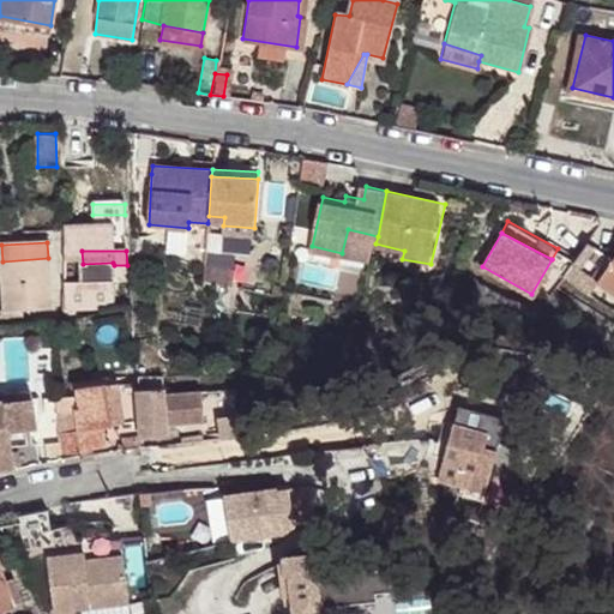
[(228,253),(212,251),(211,265),(226,268),(228,253)]
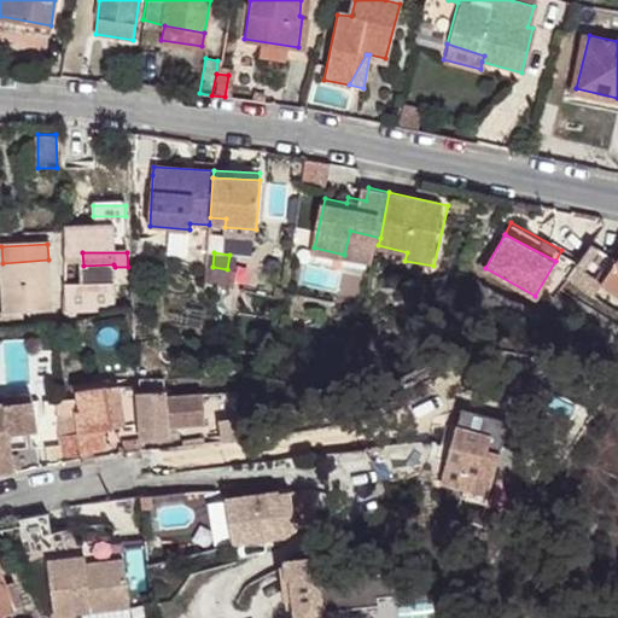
[(240,256),(229,255),(227,269),(238,270),(240,256)]
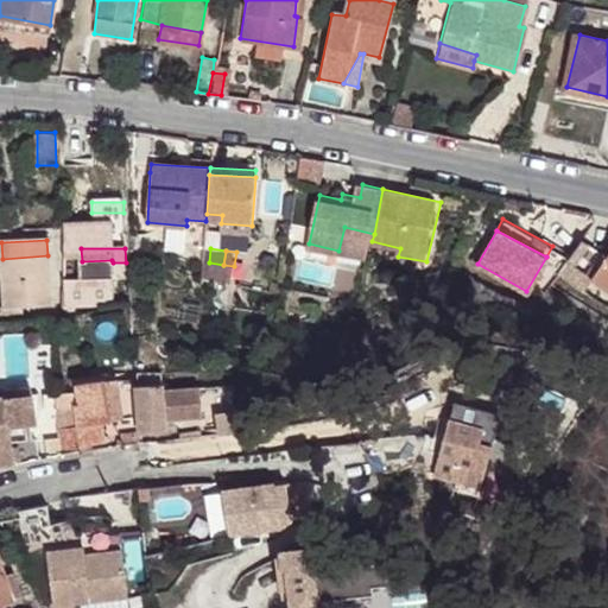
[(607,263),(607,265),(588,253),(576,272),(607,292),(607,263)]
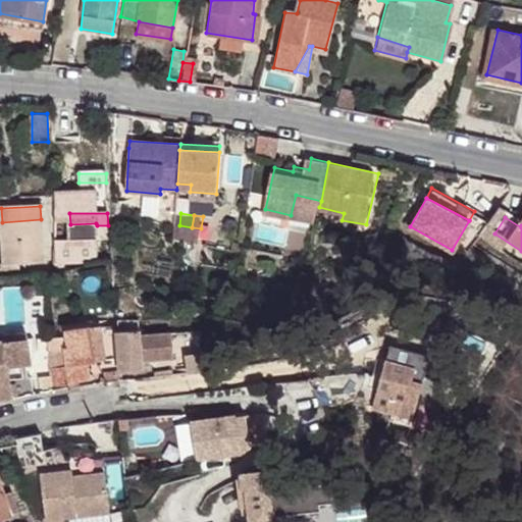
[(276,218),(273,240),(306,245),(309,222),(276,218)]
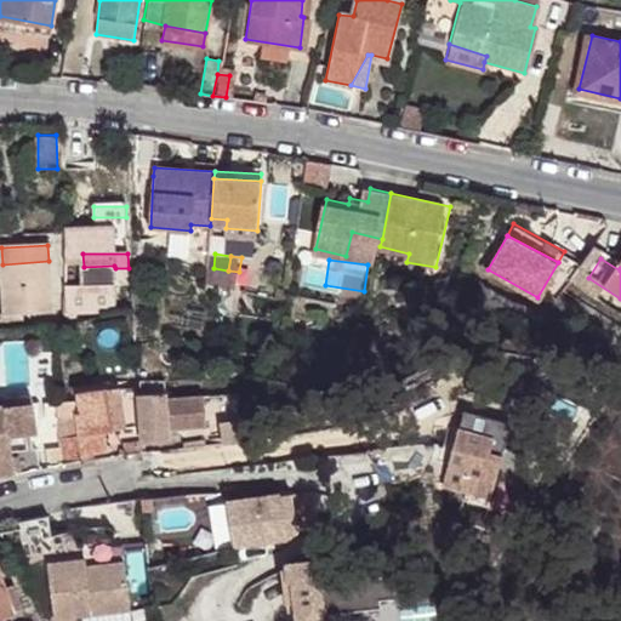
[(53,313),(49,261),(3,265),(6,317),(53,313)]
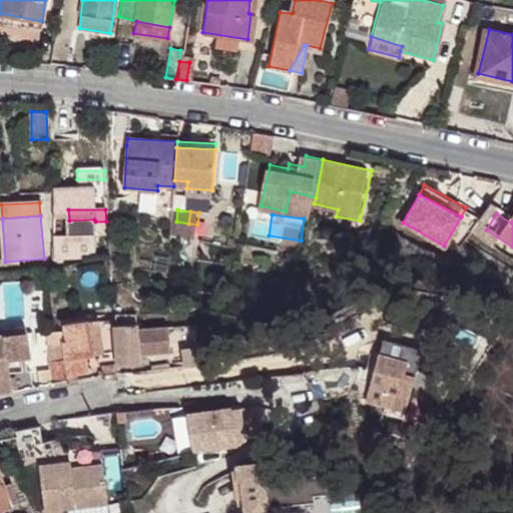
[(94,219),(69,220),(69,223),(70,237),(71,257),(95,255),(95,237),(108,237),(107,221),(106,221),(95,221),(94,219)]
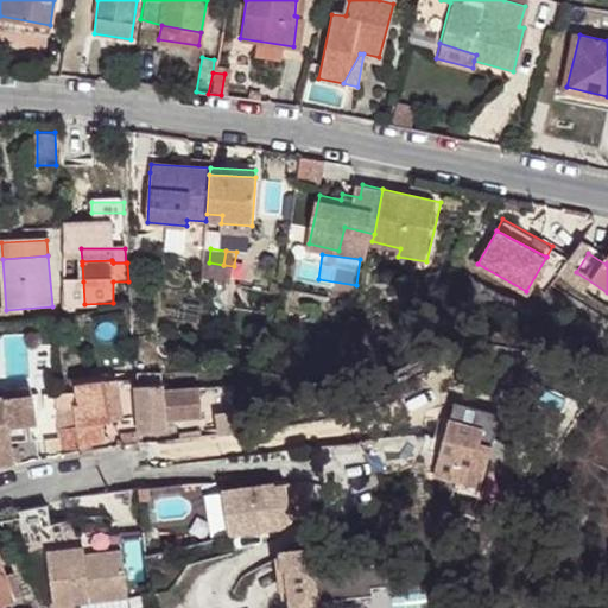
[(113,380),(102,381),(105,422),(116,420),(113,380)]
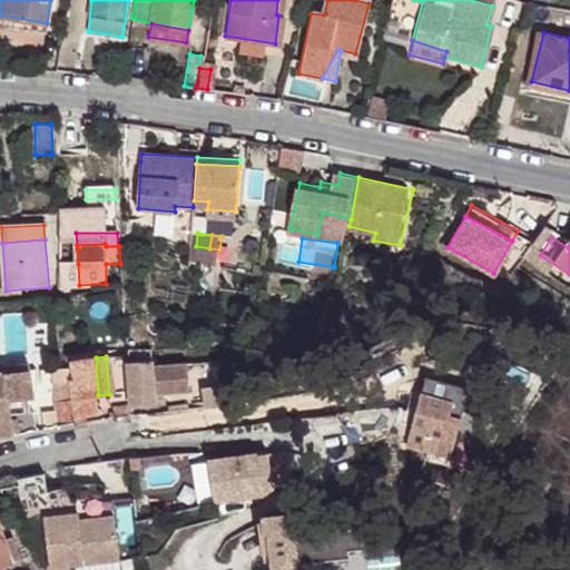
[(51,382),(53,403),(59,402),(59,424),(68,423),(68,418),(100,414),(98,395),(96,357),(66,360),(68,380),(51,382)]
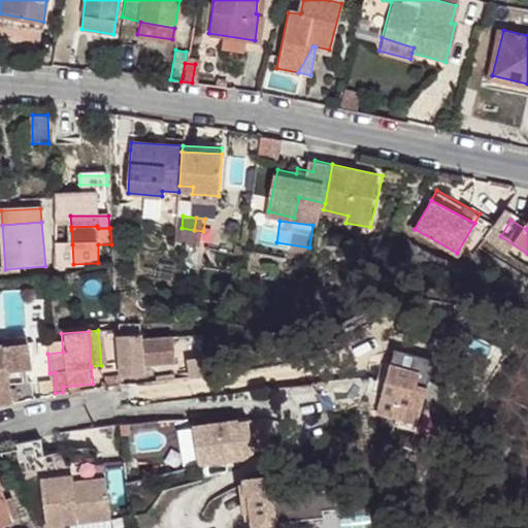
[(119,335),(121,375),(142,374),(142,365),(175,365),(174,337),(142,338),(142,334),(119,335)]
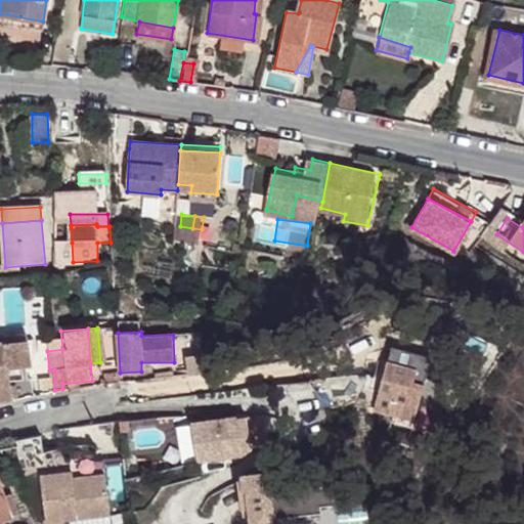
[(6,344),(29,342),(28,334),(5,336),(6,344)]
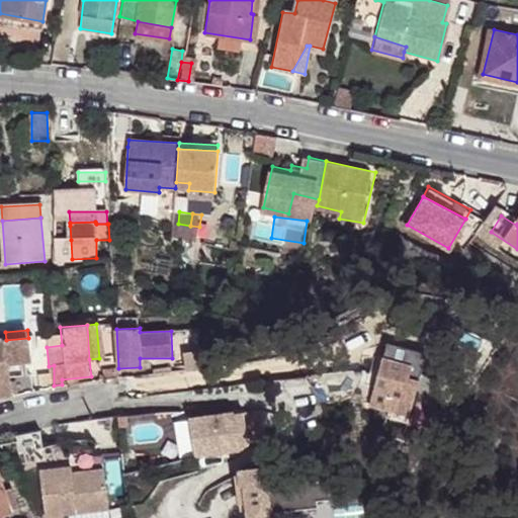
[(6,340),(0,340),(0,397),(12,395),(11,393),(16,392),(15,380),(10,380),(8,370),(31,366),(28,338),(6,340)]
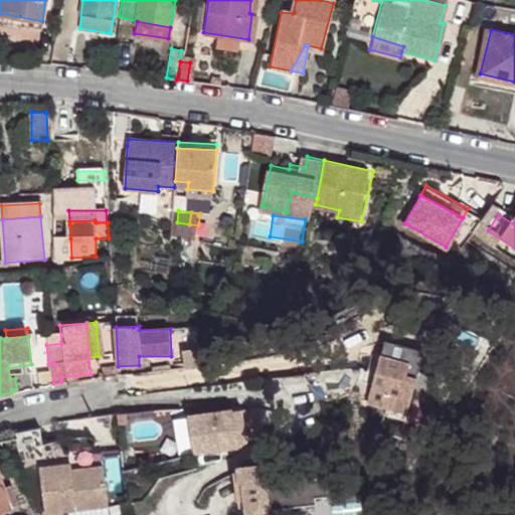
[(374,390),(408,401),(411,402),(427,351),(387,338),(371,389),(374,390)]
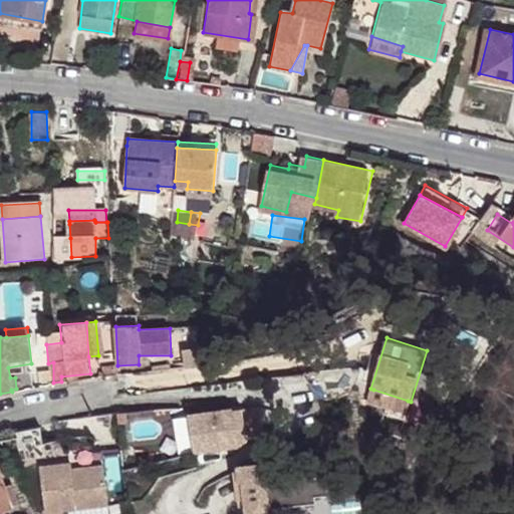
[(209,345),(182,349),(184,365),(211,361),(209,345)]
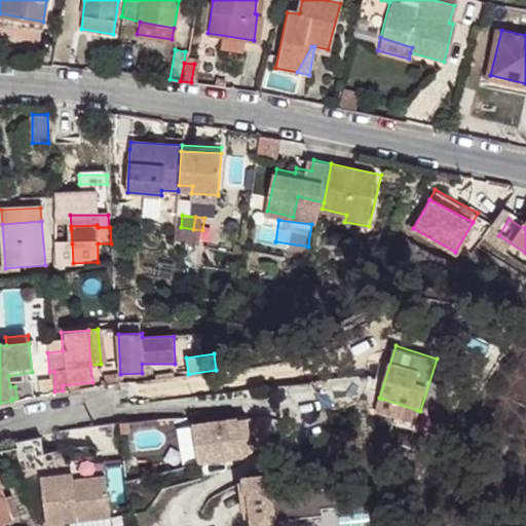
[(99,380),(100,385),(119,383),(118,374),(103,375),(103,380),(99,380)]
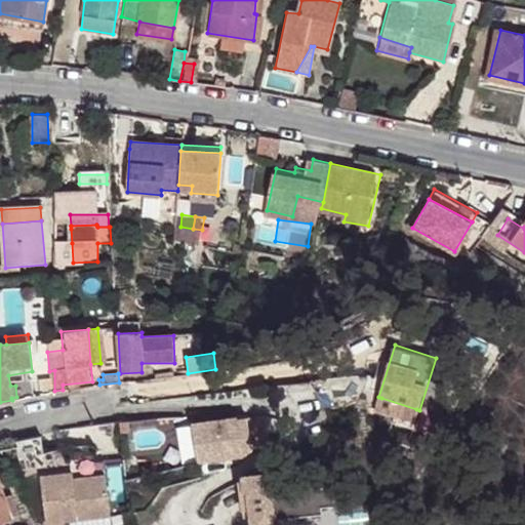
[(51,392),(50,381),(39,381),(40,395),(51,392)]
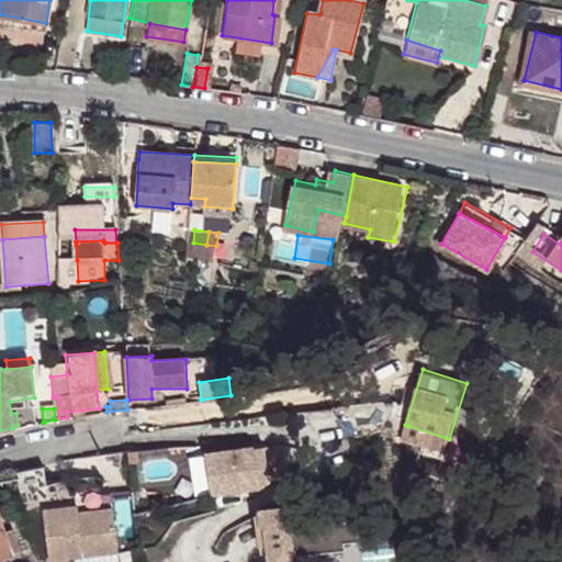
[(441,452),(446,438),(408,426),(404,439),(441,452)]
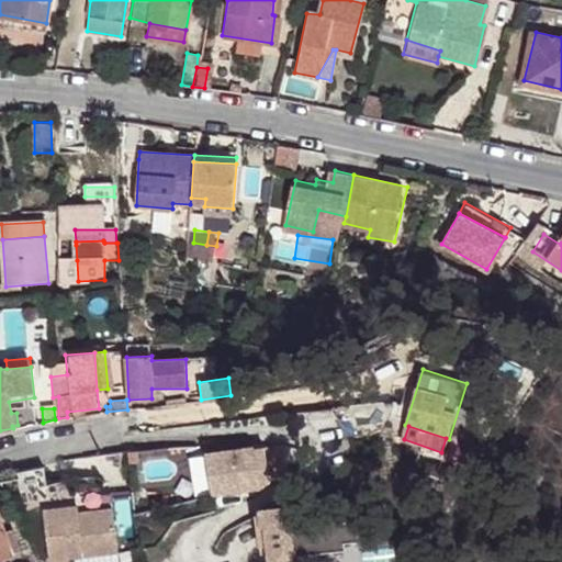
[(257,444),(209,451),(215,493),(262,485),(273,478),(272,474),(289,472),(284,441),(257,447),(257,444)]
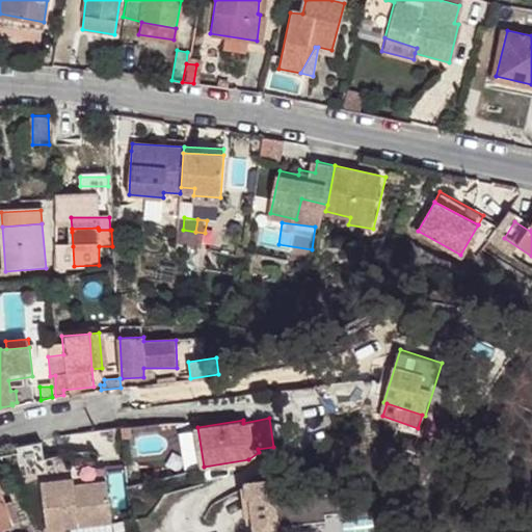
[(41,440),(16,445),(22,471),(46,466),(41,440)]
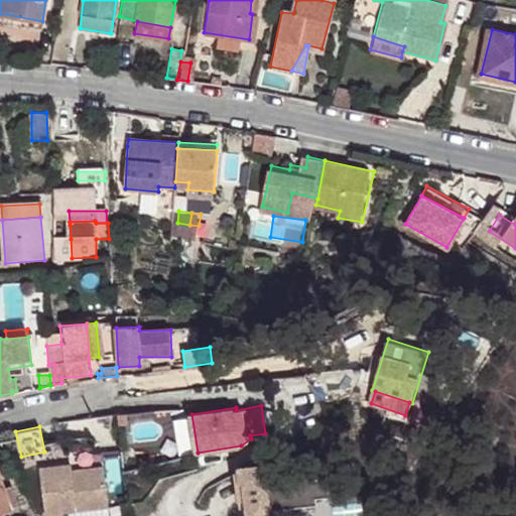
[(74,474),(73,467),(72,462),(40,467),(47,512),(70,509),(110,503),(104,463),(86,466),(81,474),(74,474)]
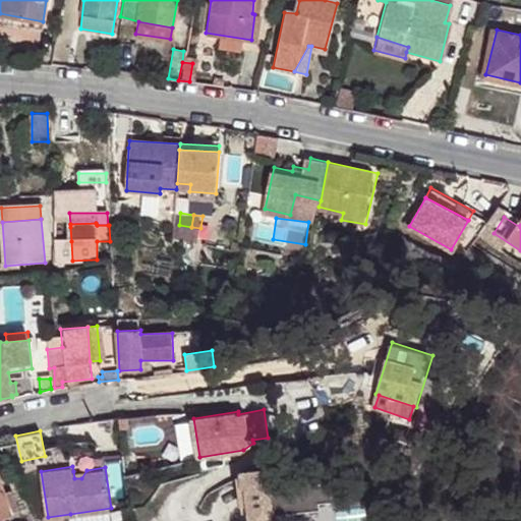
[(87,470),(73,471),(74,478),(81,478),(87,470)]
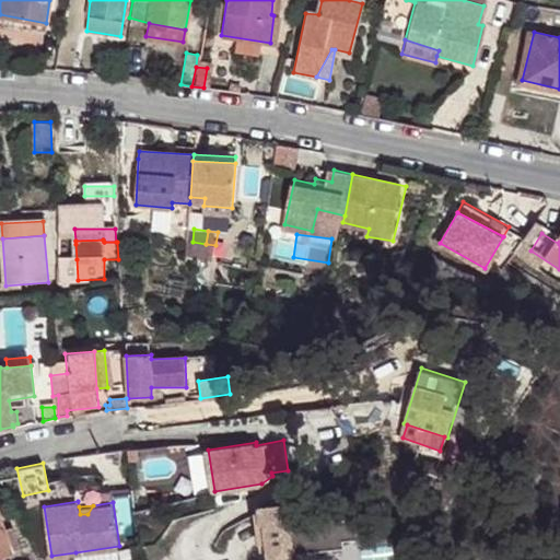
[(263,514),(268,559),(293,559),(293,551),(342,545),(342,537),(357,535),(354,515),(335,517),(333,505),(263,514)]
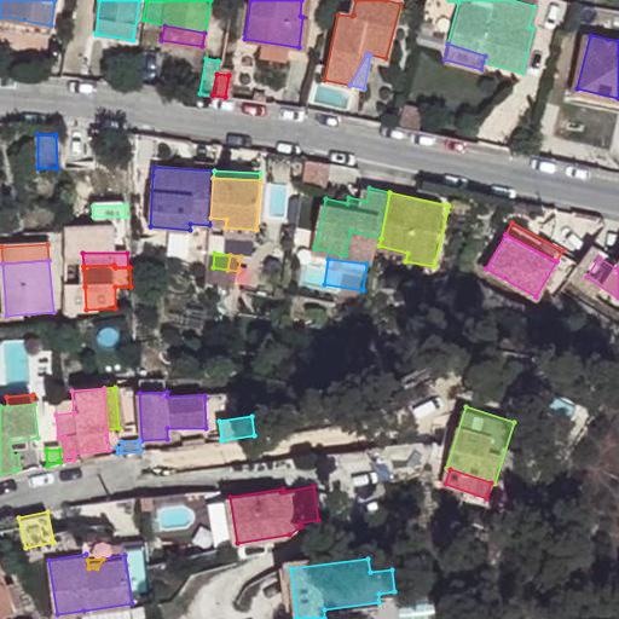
[(0,577),(0,617),(21,609),(12,588),(6,590),(0,577)]
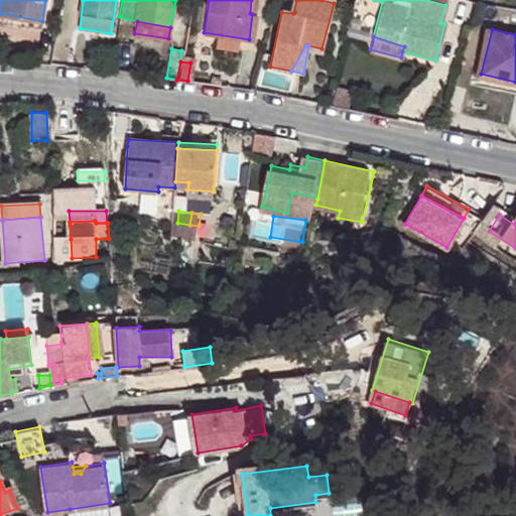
[(112,515),(110,503),(70,509),(71,515),(112,515)]
